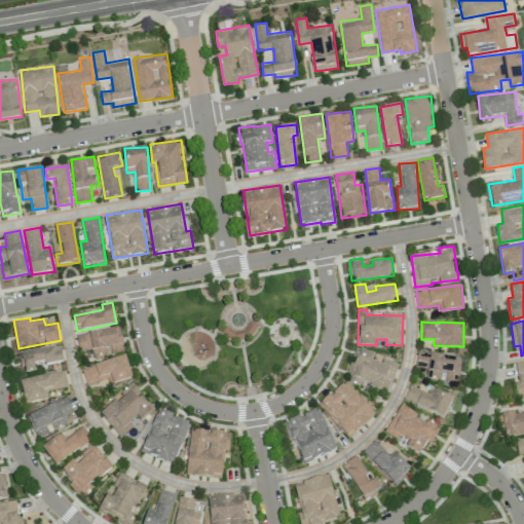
[(92,348),(95,358),(110,353),(124,350),(120,326),(78,335),(81,350),(92,348)]
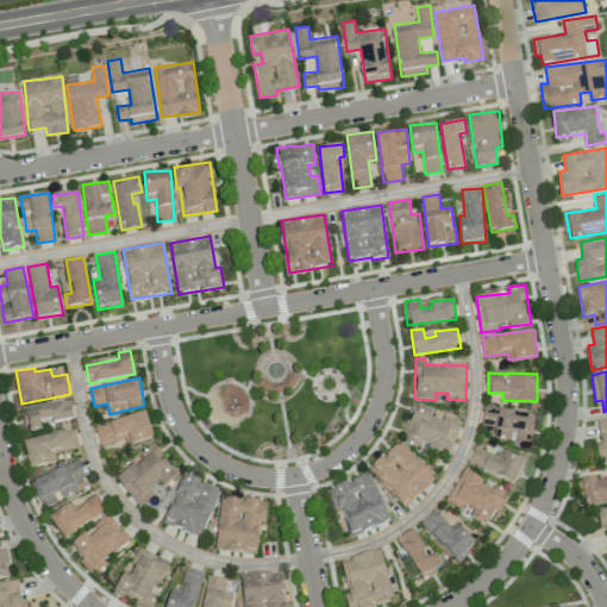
[(27,408),(31,431),(43,430),(42,423),(75,417),(72,400),(27,408)]
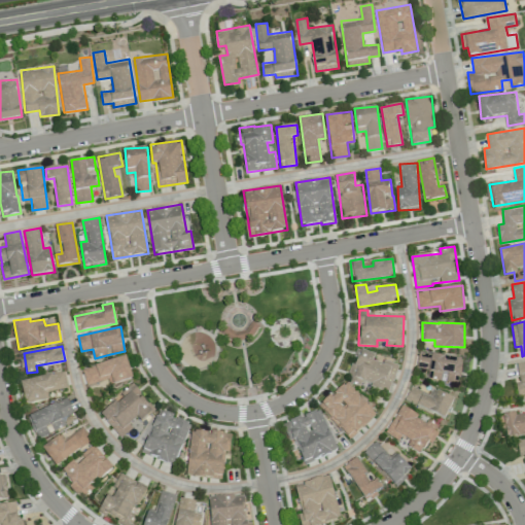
[(390,391),(392,383),(390,382),(396,362),(385,359),(383,363),(374,360),(376,353),(358,348),(354,363),(353,362),(348,381),(361,385),(362,383),(390,391)]
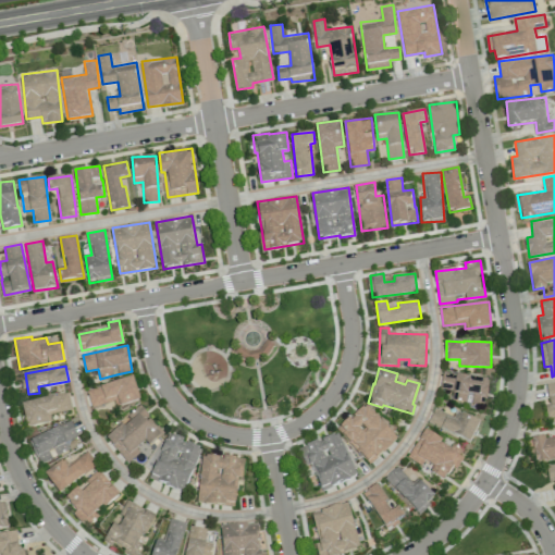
[(454,390),(453,398),(470,402),(485,404),(490,379),(444,371),(442,387),(454,390)]
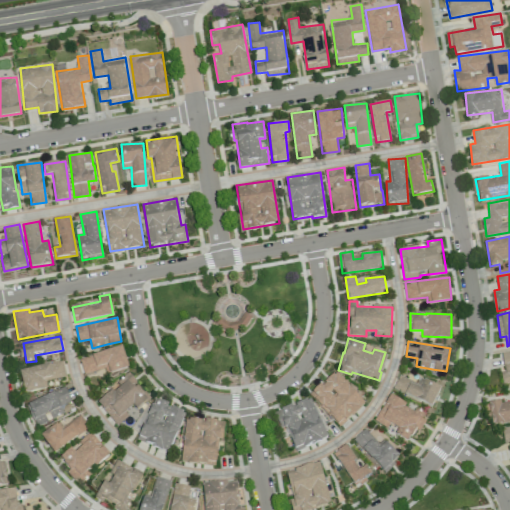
[(129,367),(123,345),(81,357),(86,373),(105,368),(107,373),(129,367)]
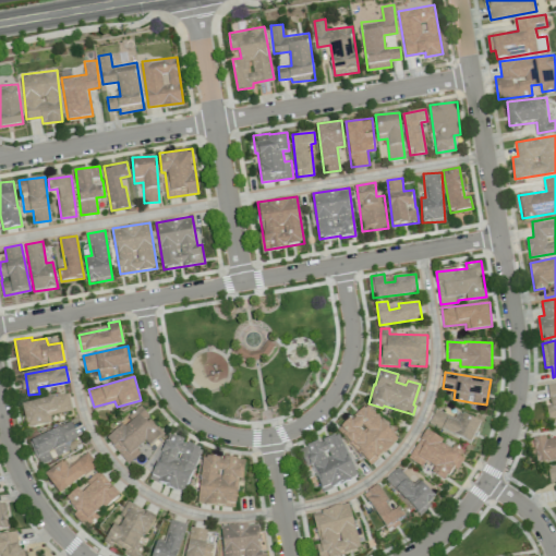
[(27,427),(51,423),(50,413),(73,410),(70,394),(23,401),(27,427)]
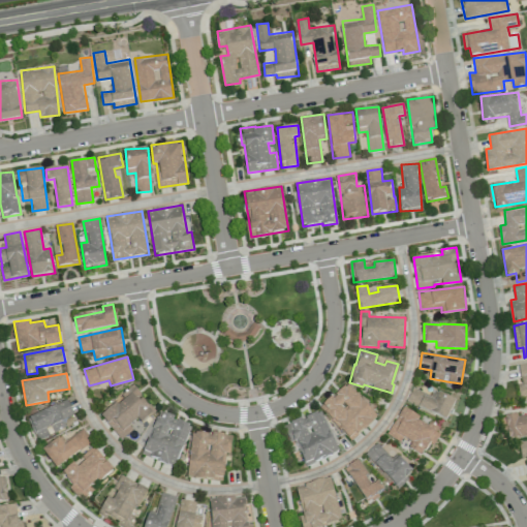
[(352,440),(378,415),(347,382),(321,407),(352,440)]
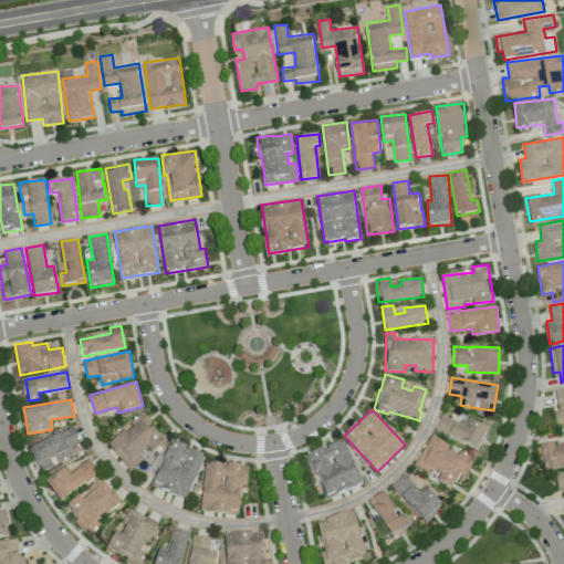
[(131,469),(144,459),(143,457),(165,438),(145,414),(110,444),(131,469)]
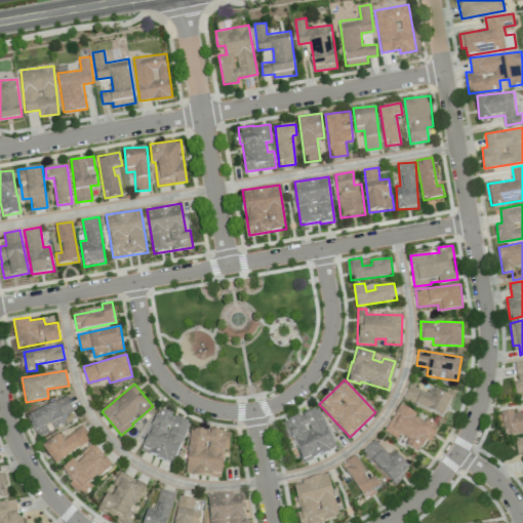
[(404,398),(444,416),(453,397),(434,388),(431,394),(410,385),(404,398)]
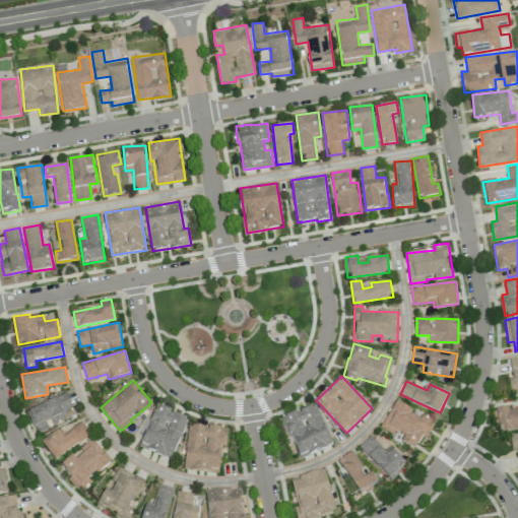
[(28,409),(38,433),(52,427),(52,426),(66,419),(63,410),(73,406),(68,393),(28,409)]
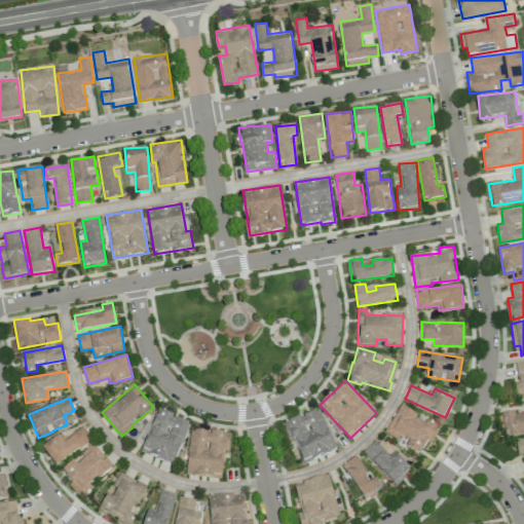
[(387,429),(408,442),(407,445),(422,454),(438,428),(401,407),(387,429)]
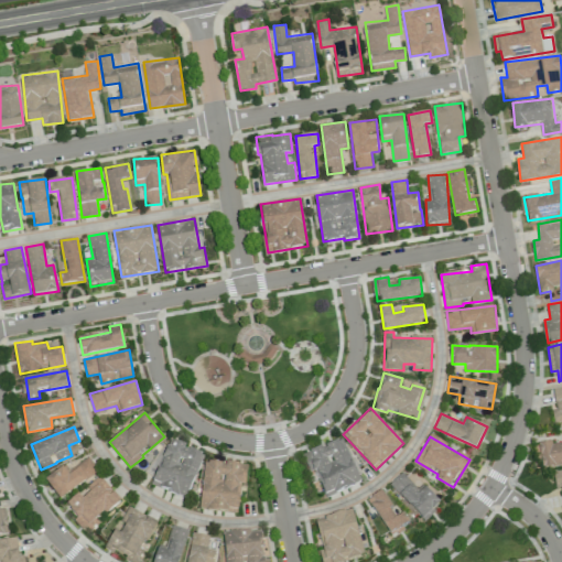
[(361,482),(344,438),(303,454),(311,472),(315,469),(327,496),(361,482)]
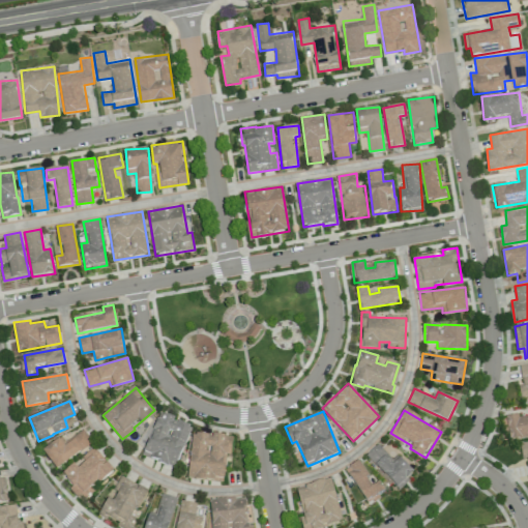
[(176,467),(194,426),(160,412),(144,453),(176,467)]
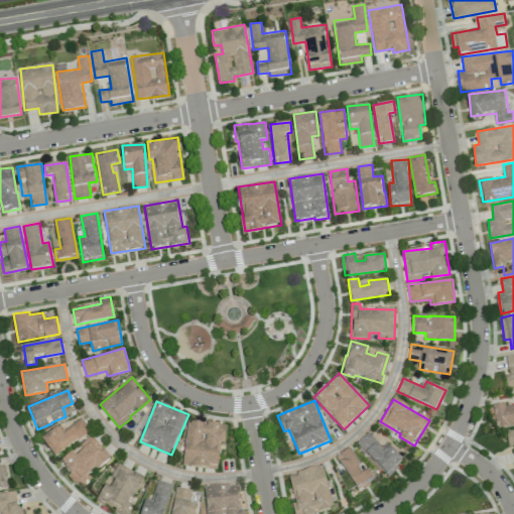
[(513,402),(492,406),(496,428),(513,425),(513,402)]
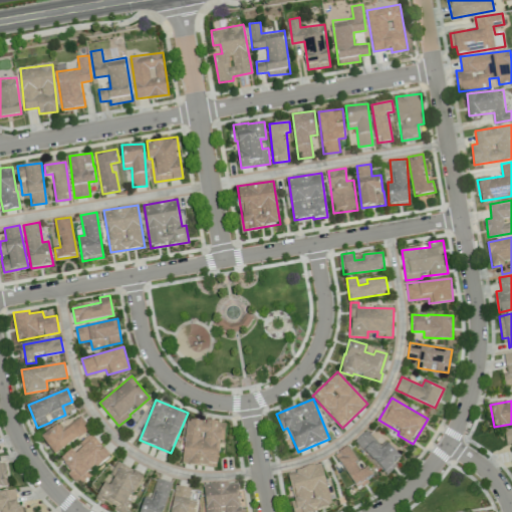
[(57,425),(42,435),(55,453),(91,429),(81,416),(61,430),(57,425)]
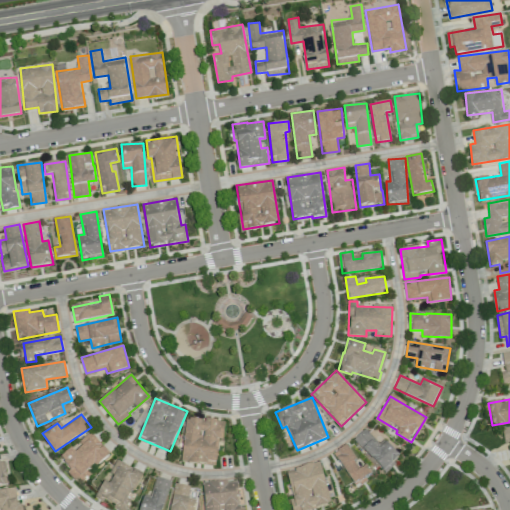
[(225,421),(186,417),(182,461),(216,464),(219,438),(224,438),(225,421)]
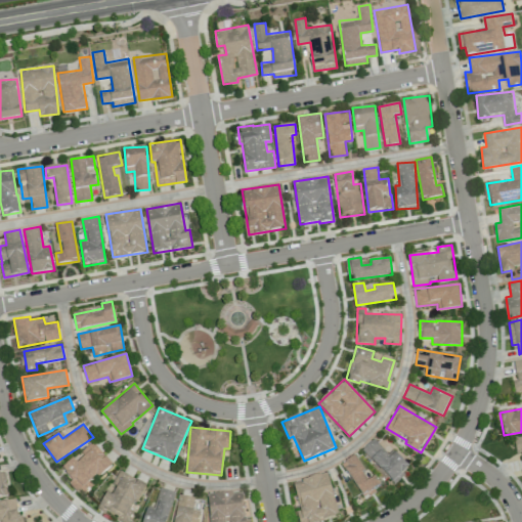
[(410,467),(393,448),(388,453),(375,438),(363,448),(394,482),(410,467)]
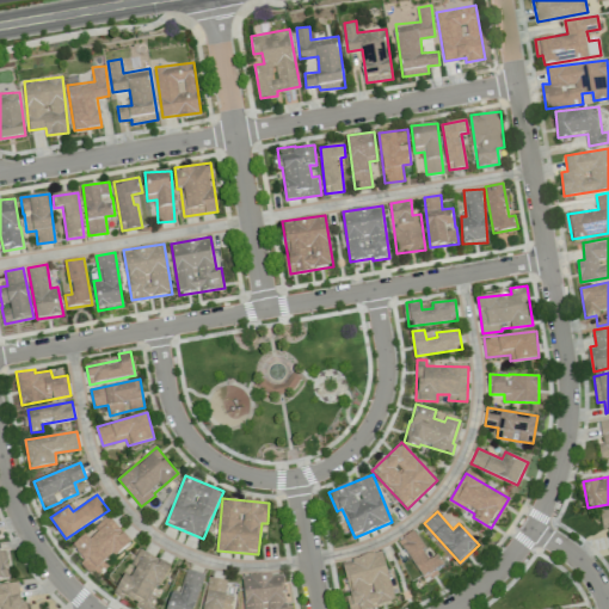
[(131,541),(110,515),(97,526),(100,530),(90,539),(86,534),(72,546),(97,576),(109,566),(105,564),(131,541)]
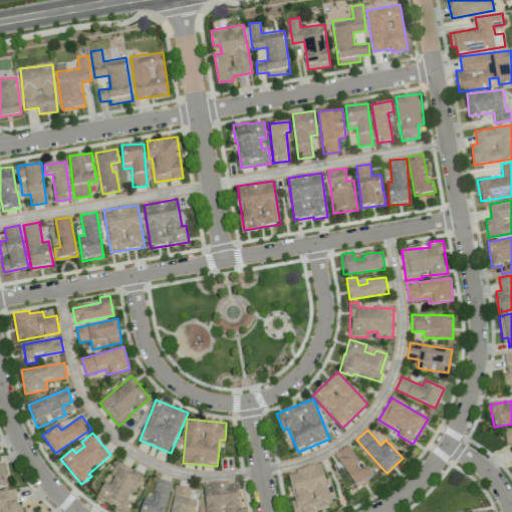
[(336,455),(357,486),(371,476),(350,445),(336,455)]
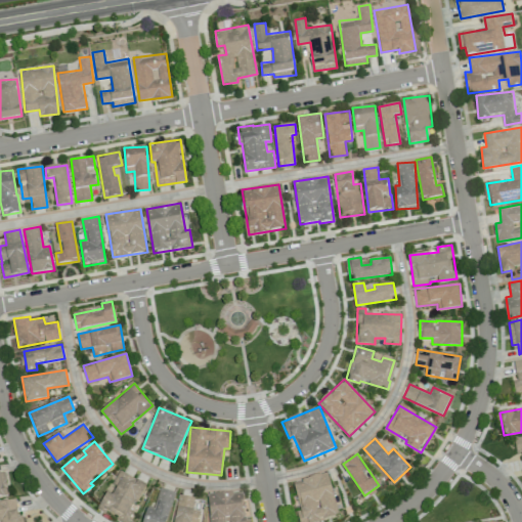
[(146,483),(122,470),(110,492),(107,491),(98,507),(127,521),(129,521),(135,511),(133,510),(146,483)]
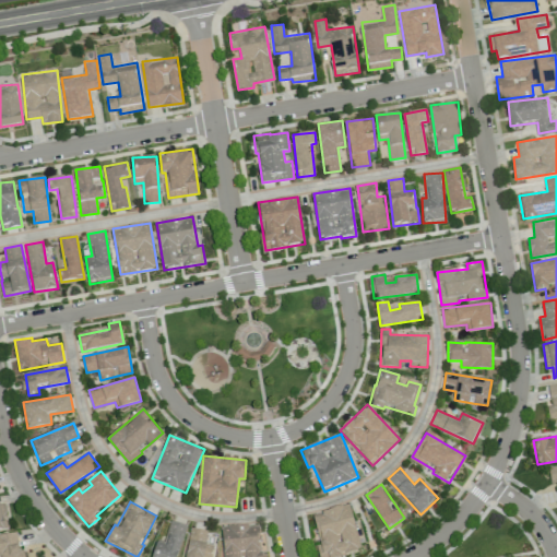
[(0,531),(16,529),(8,502),(0,504),(0,531)]
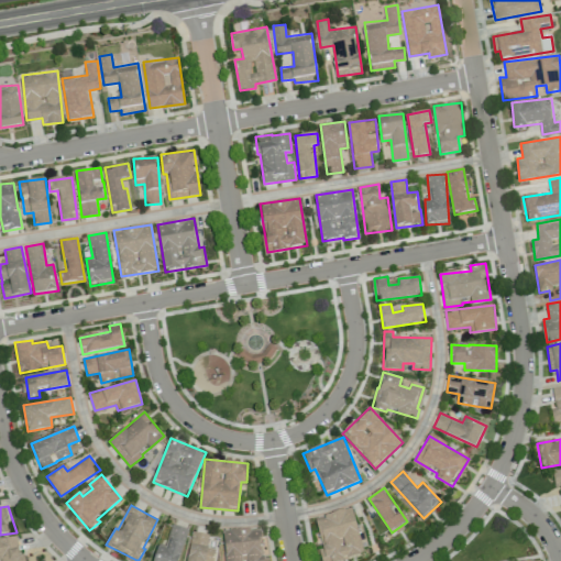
[(323,560),(336,560),(364,556),(355,508),(316,516),(323,560)]
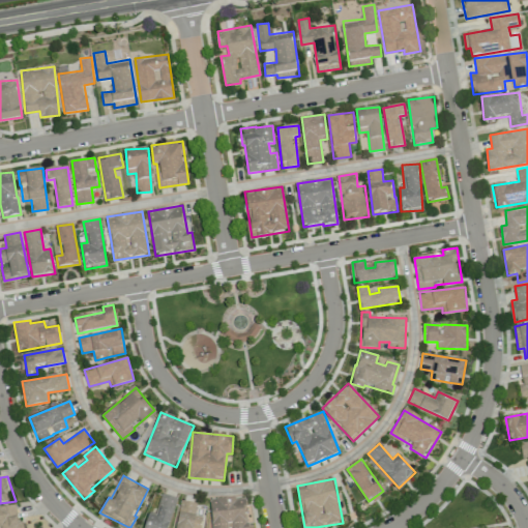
[(168,527),(178,497),(163,492),(155,516),(149,514),(144,527),(168,527)]
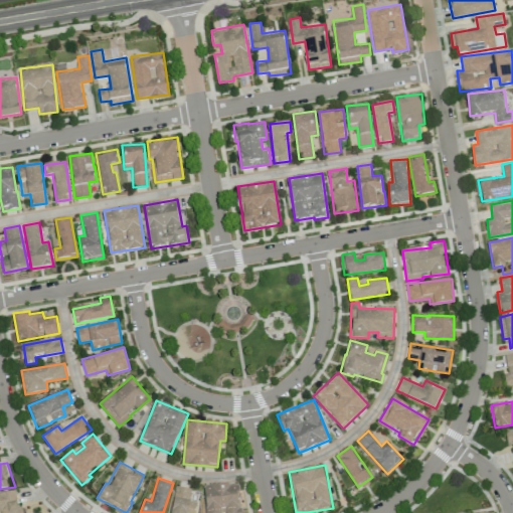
[(245,512),(245,508),(241,508),(238,483),(205,486),(207,512),(245,512)]
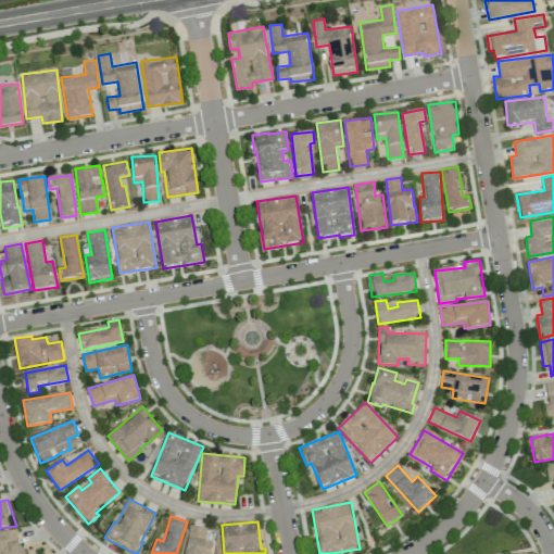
[(208,527),(190,524),(185,553),(211,553),(214,541),(205,540),(208,527)]
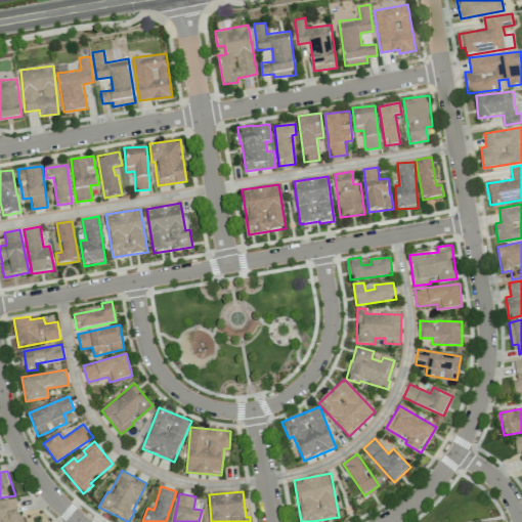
[(0,521),(24,521),(17,497),(0,499),(0,521)]
